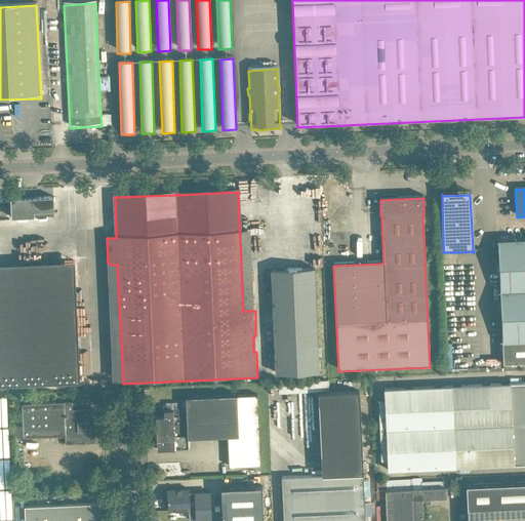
[(10,202),(11,221),(54,218),(54,217),(51,217),(51,213),(54,213),(53,200),(52,200),(11,202),(10,202)]
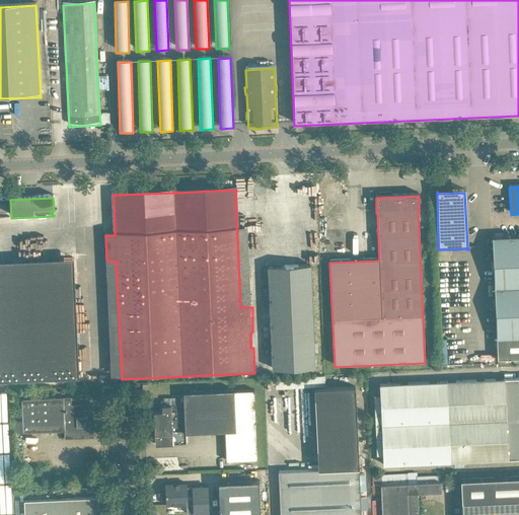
[(518,238),(492,240),(497,341),(498,362),(518,360),(518,238)]
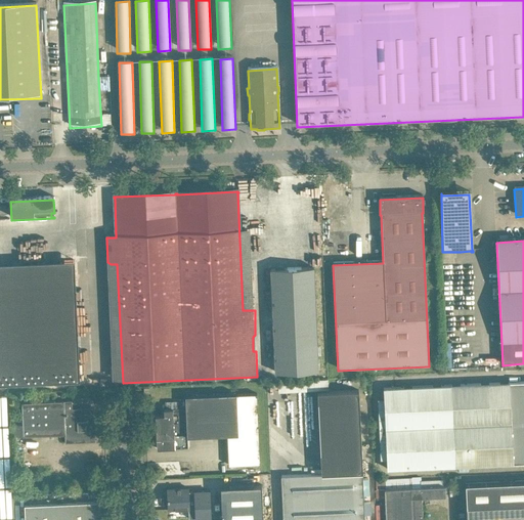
[(0,263),(0,357),(78,354),(74,260),(0,263)]
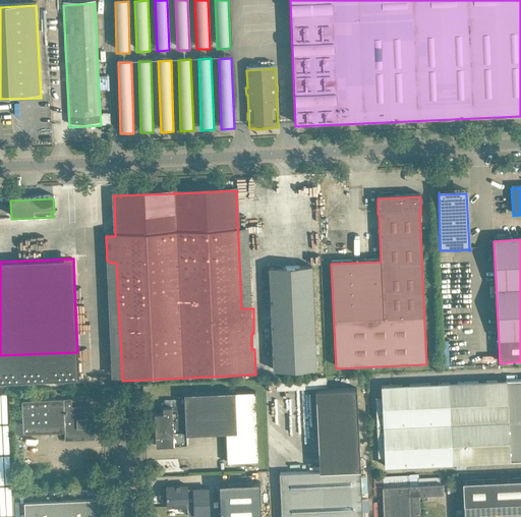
[(274,372),(316,370),(311,269),(269,271),(274,372)]
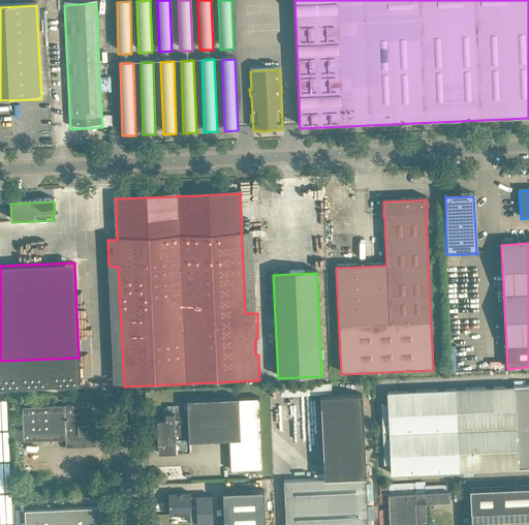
[(79,358),(0,361),(0,390),(81,387),(79,358)]
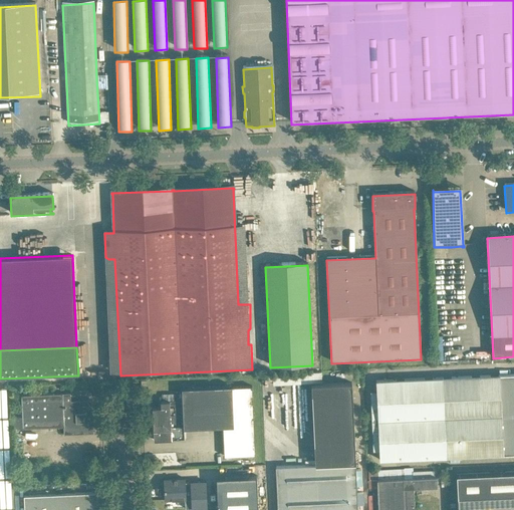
[(310,375),(310,376),(311,387),(322,386),(321,375),(310,375)]
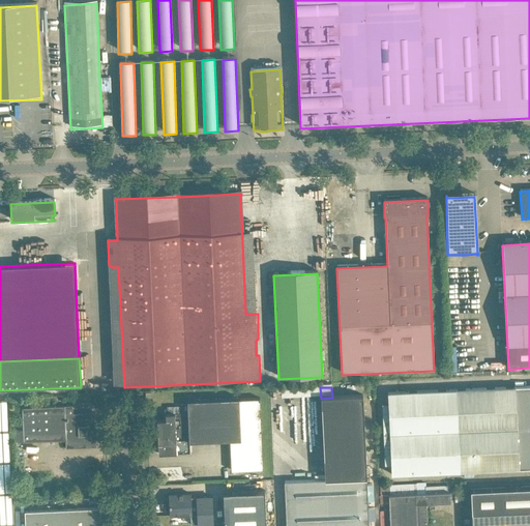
[(281,389),(282,401),(314,399),(314,389),(290,390),(289,388),(281,389)]
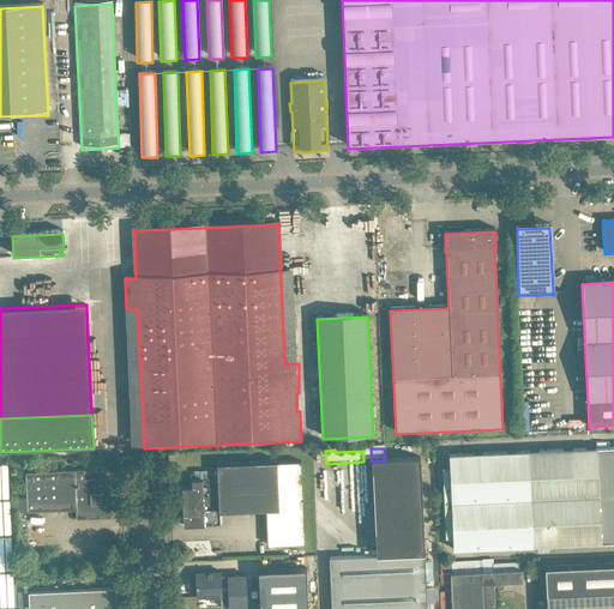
[(453,553),(613,546),(613,450),(528,454),(530,502),(451,506),(453,553)]
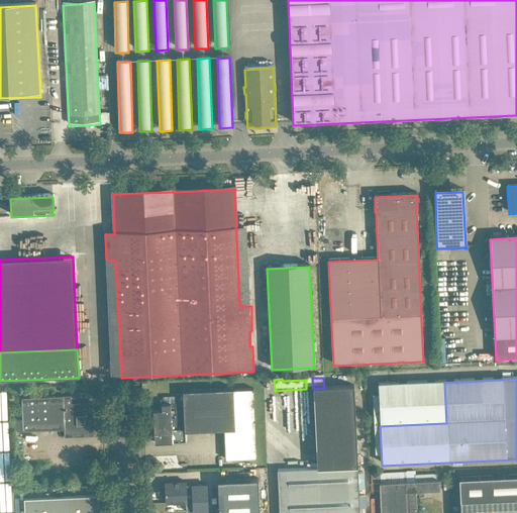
[(380,426),(446,423),(444,383),(378,386),(380,426)]
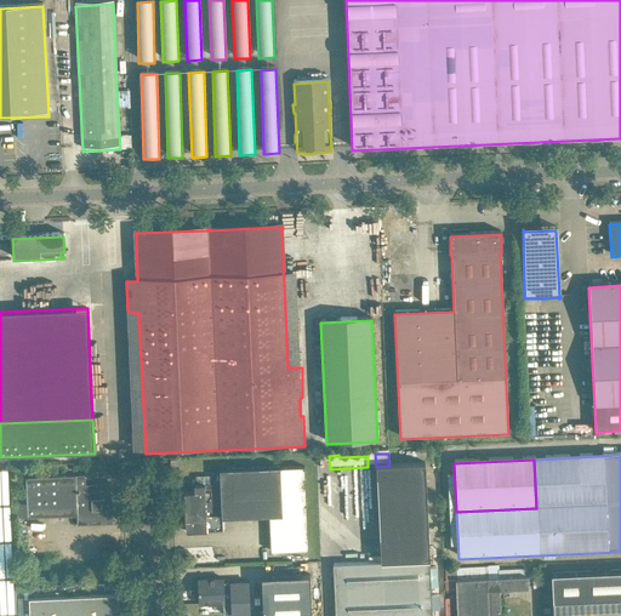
[(380,565),(332,568),(335,615),(432,615),(431,589),(437,589),(436,570),(429,570),(425,466),(376,468),(380,565)]
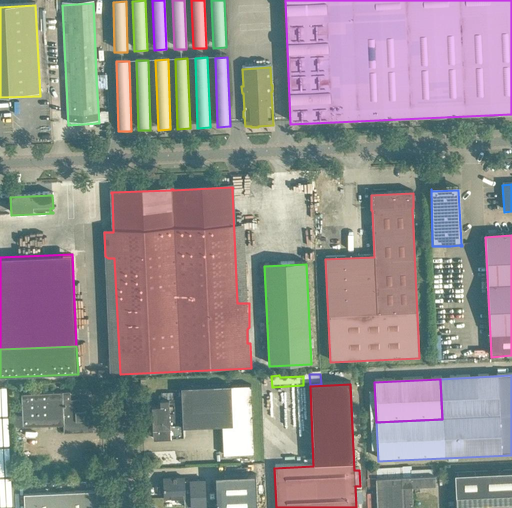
[(153,441),(171,441),(171,440),(184,440),(183,430),(222,428),(223,457),(254,456),(251,387),(231,388),(231,387),(181,390),(181,401),(160,403),(160,409),(152,409),(153,441)]
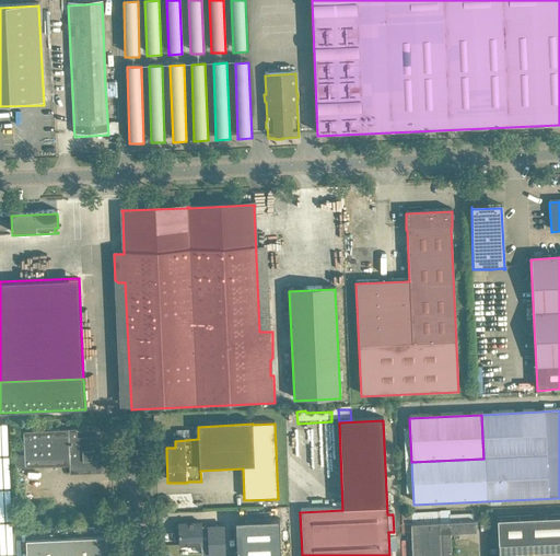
[(69,432),(24,435),(24,456),(25,471),(70,470),(69,432)]
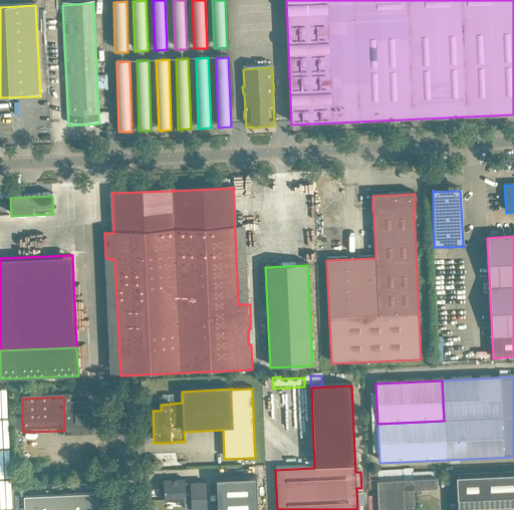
[(93,437),(92,420),(91,404),(70,405),(70,397),(63,397),(64,431),(65,438),(93,437)]
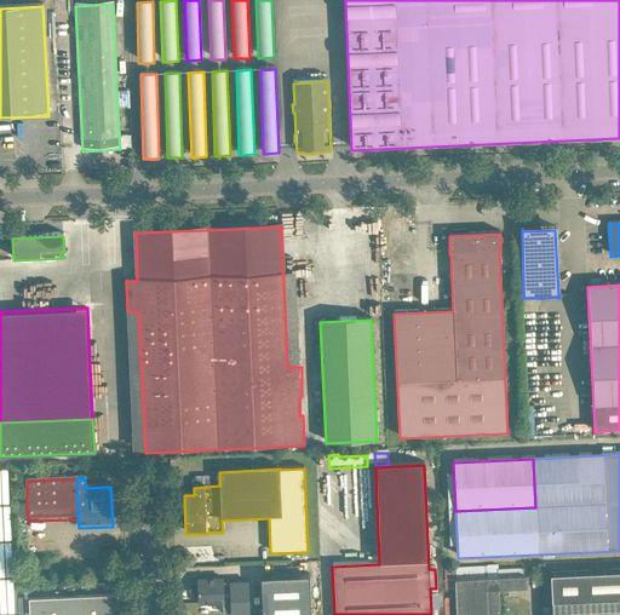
[(104,563),(115,563),(115,547),(103,547),(104,563)]
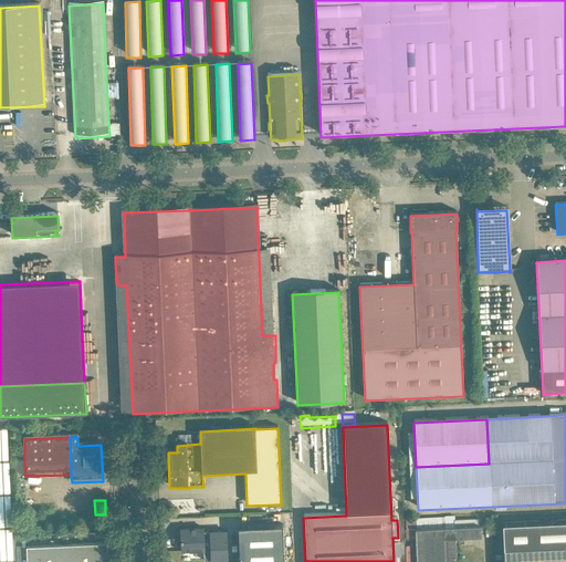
[(457,561),(456,541),(481,539),(481,529),(479,529),(479,522),(456,523),(454,519),(406,522),(406,532),(406,543),(416,543),(416,561),(457,561)]
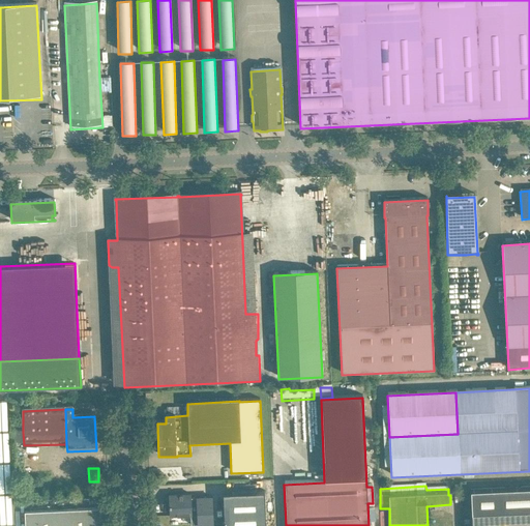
[(529,525),(529,489),(471,493),(472,525),(529,525)]
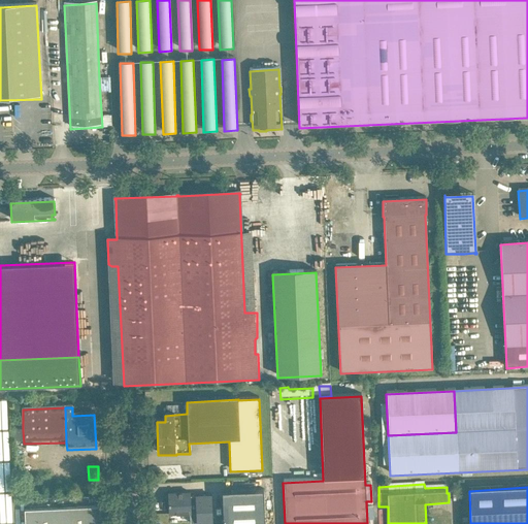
[(231,493),(222,493),(223,502),(223,523),(264,523),(263,492),(263,491),(231,493)]
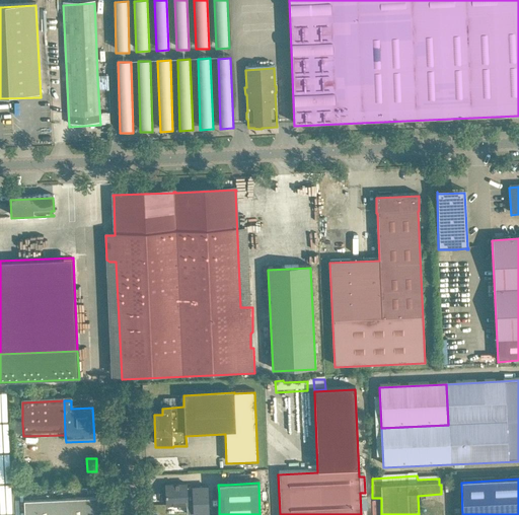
[(187,487),(165,488),(166,508),(187,507),(187,514),(194,514),(193,505),(193,491),(187,491),(187,487)]
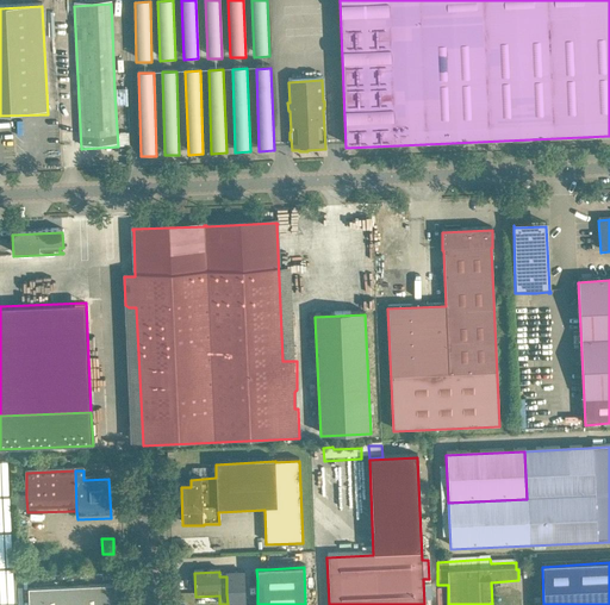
[(244,575),(226,577),(226,593),(228,604),(246,604),(244,575)]
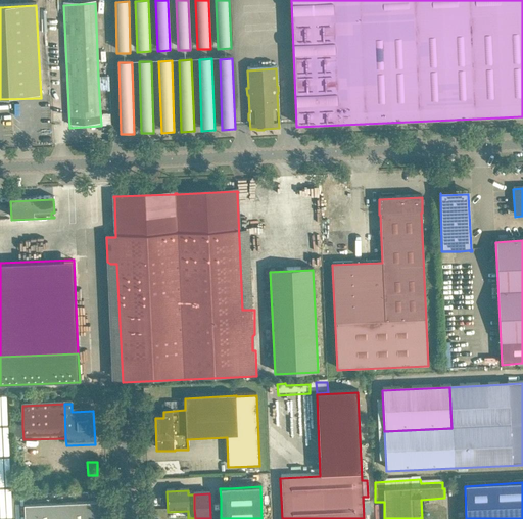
[(98,518),(98,504),(25,507),(25,518),(98,518)]
